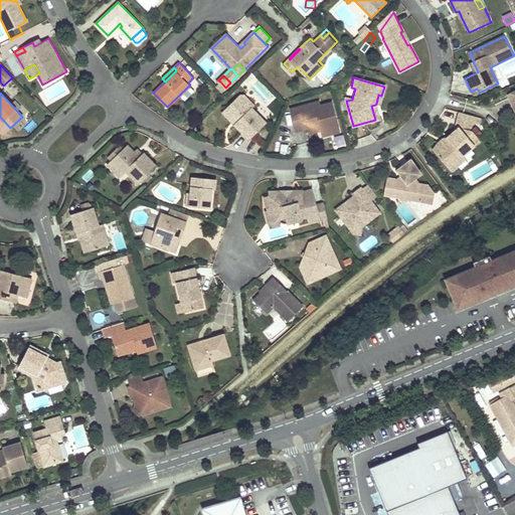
[(265,124),(250,110),(245,106),(245,100),(242,97),(237,97),(223,110),(235,122),(232,125),(247,140),(265,124)]
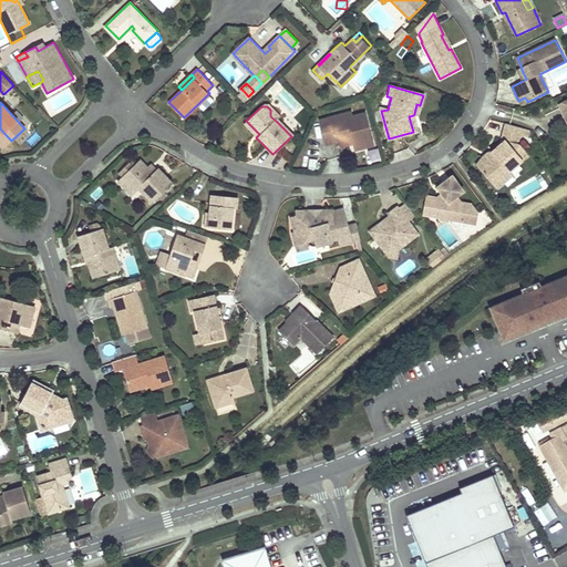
[(364,113),(351,116),(350,111),(320,120),(327,144),(334,142),(352,136),(353,142),(356,150),(373,145),(364,113)]
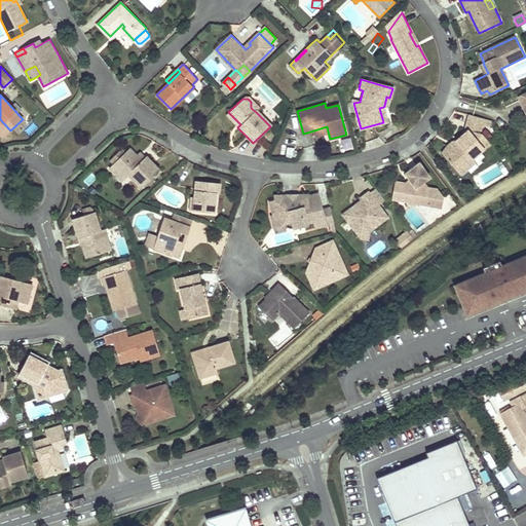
[(387,121),(383,107),(379,108),(383,122),(387,121)]
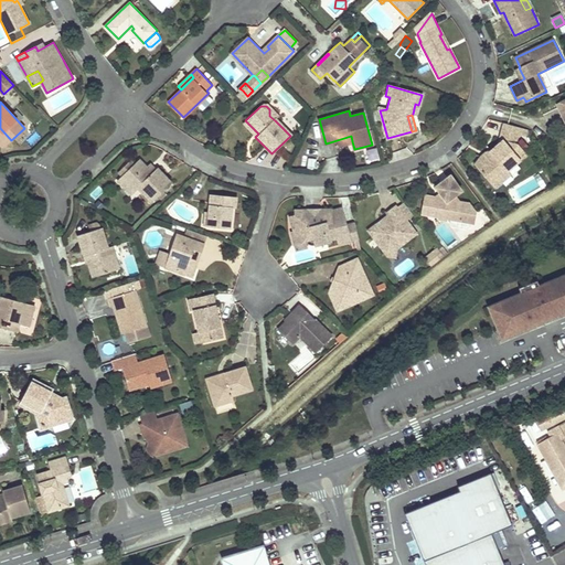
[(258,134),(245,120),(242,124),(255,137),(258,134)]
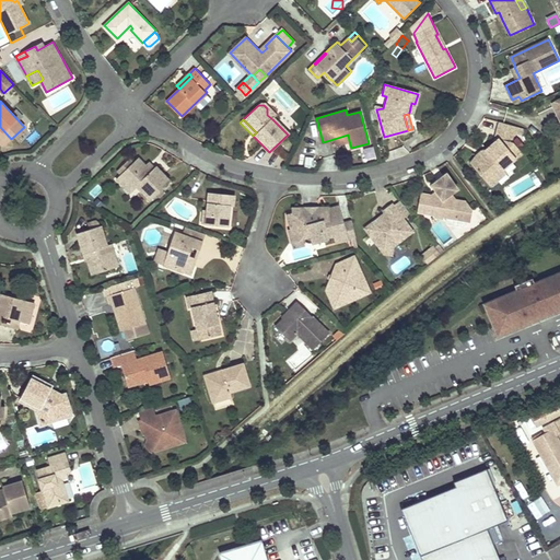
[(515,126),(500,121),(493,143),(486,150),(488,152),(482,158),(478,158),(471,163),(486,181),(491,186),(505,174),(502,171),(522,154),(511,141),(513,133),(515,126)]
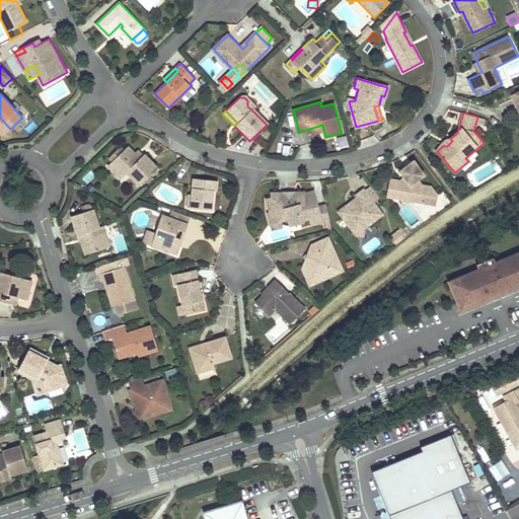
[(485,119),(477,117),(475,124),(484,126),(485,119)]
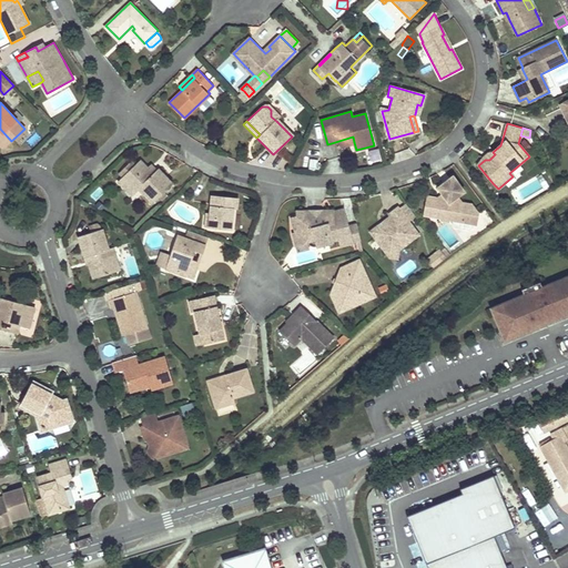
[(0,134),(9,144),(11,141),(0,129),(0,134)]
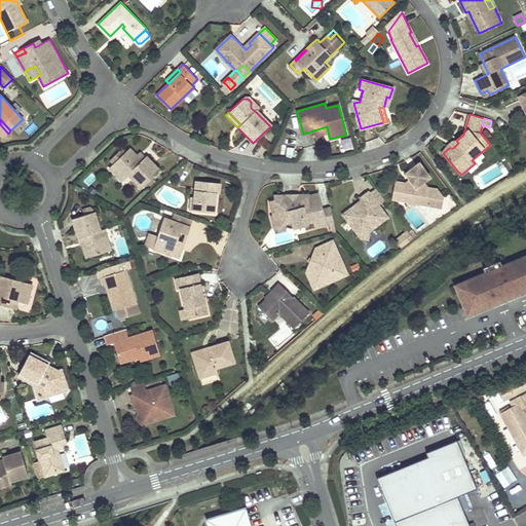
[(311,137),(328,132),(327,126),(310,132),(311,137)]
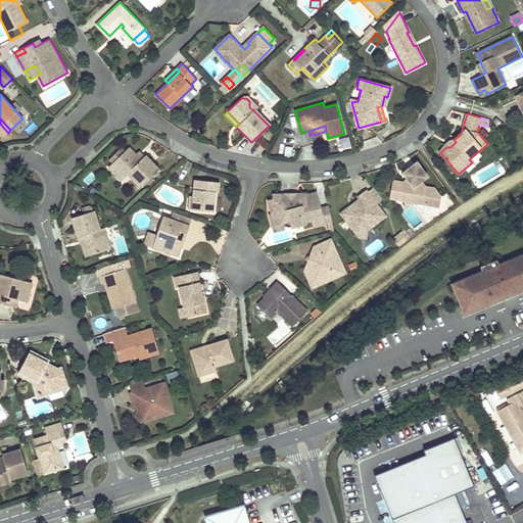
[(342,146),(349,143),(346,135),(339,138),(342,146)]
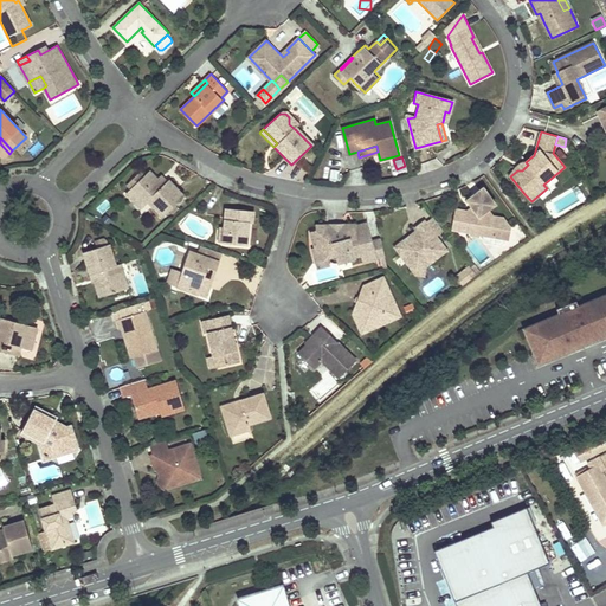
[(526,162),(521,163),(516,168),(510,176),(517,171),(522,171),(528,165),(526,162)]
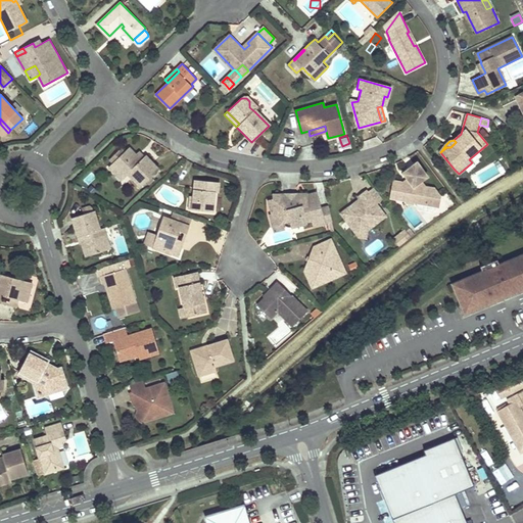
[(158,169),(145,155),(144,156),(140,160),(136,155),(129,148),(109,167),(116,174),(123,169),(127,174),(128,173),(141,186),(158,169)]
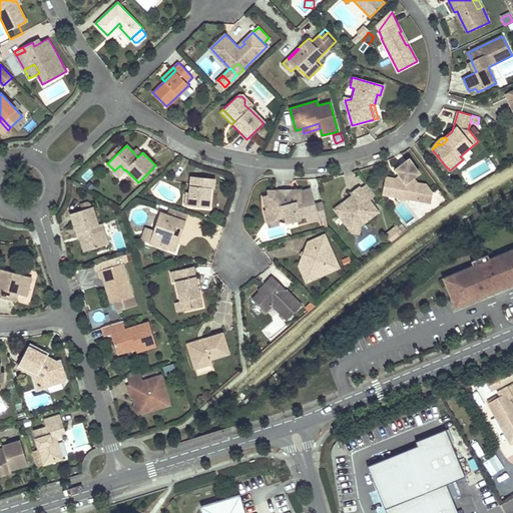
[(403,176),(399,179),(396,178),(387,177),(384,193),(399,195),(399,196),(399,197),(400,197),(404,198),(407,197),(410,197),(410,202),(411,204),(425,206),(427,205),(428,200),(430,201),(432,191),(427,184),(418,182),(414,176),(420,172),(410,159),(397,169),(401,174),(403,176)]
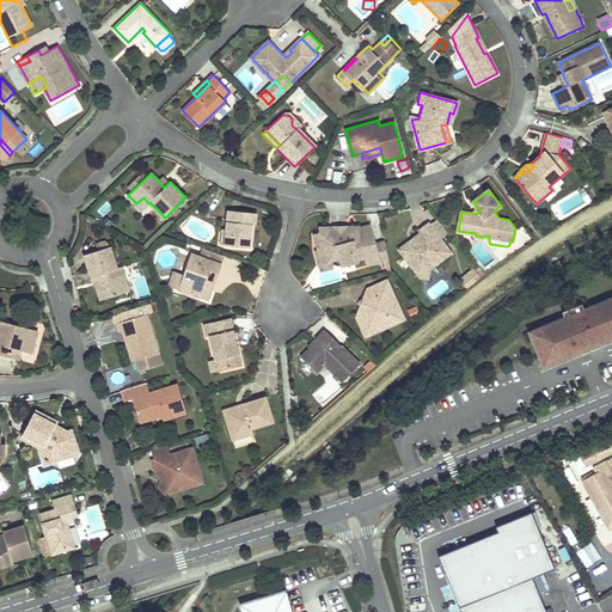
[(144,197),(136,203),(142,209),(148,203),(144,197)]
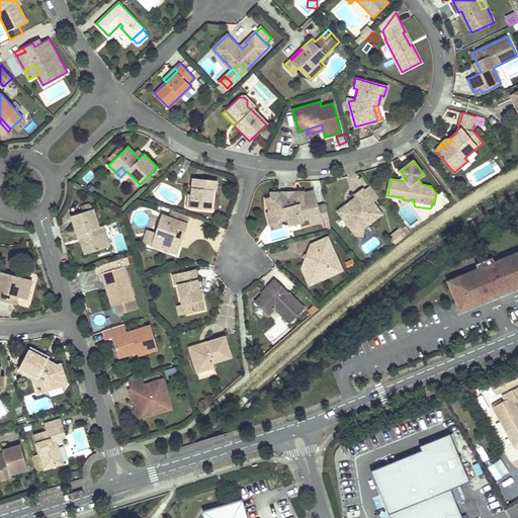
[(216,188),(217,180),(194,178),(192,193),(191,207),(211,209),(212,192),(211,192),(212,188),(213,188),(216,188)]
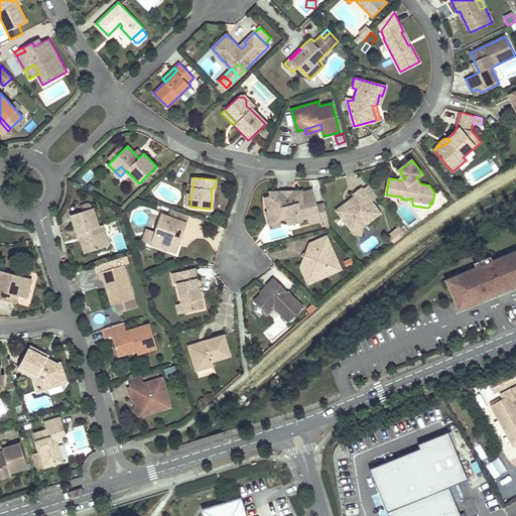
[(378,196),(370,184),(364,188),(372,200),(378,196)]
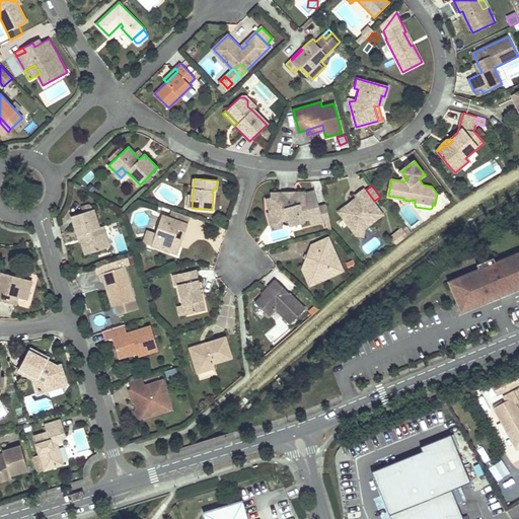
[(366,190),(365,188),(356,195),(358,197),(351,202),(352,204),(349,206),(348,204),(339,211),(354,231),(361,226),(364,229),(365,228),(384,214),(374,201),(366,190)]
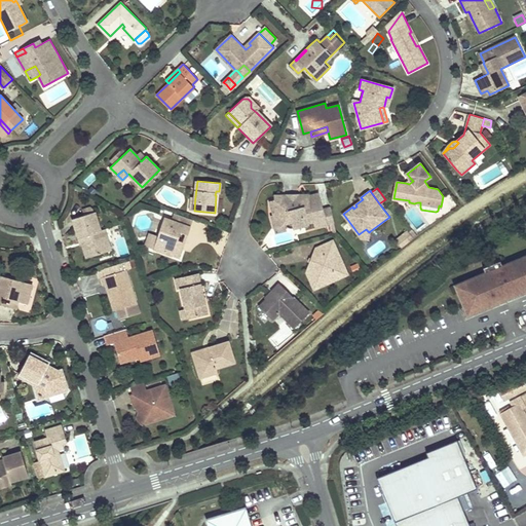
[(323,210),(318,194),(309,196),(309,198),(301,200),(300,195),(284,195),(285,198),(276,201),(271,202),(275,216),(280,214),(284,225),(286,225),(294,222),(296,228),(310,224),(309,222),(315,221),(316,226),(326,224),(323,210)]
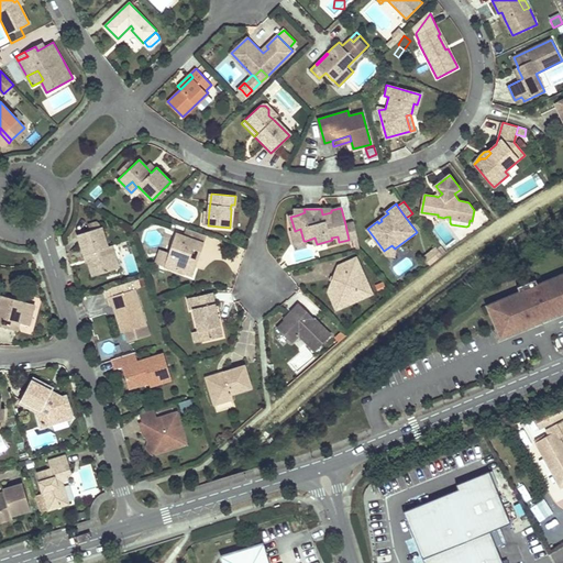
[(90,230),(78,233),(85,254),(89,253),(90,260),(89,261),(94,275),(114,268),(108,247),(101,225),(100,227),(99,222),(97,220),(88,223),(90,230)]
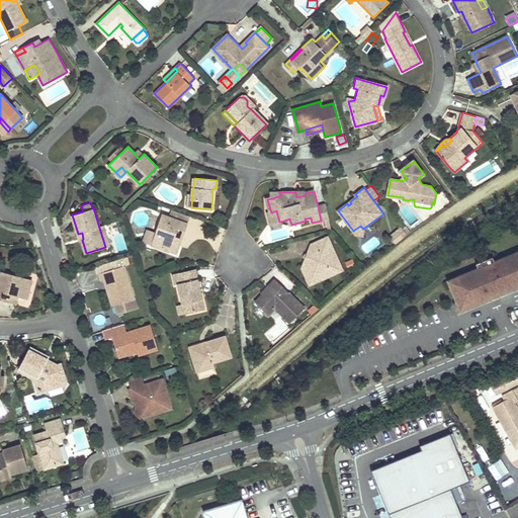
[(331,228),(325,204),(318,206),(321,221),(325,220),(327,229),(331,228)]
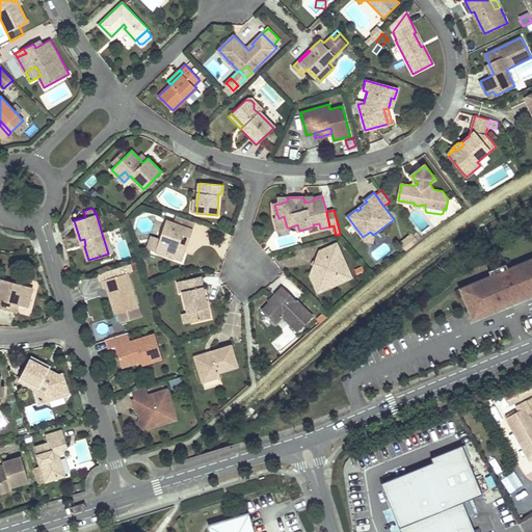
[(177,216),(174,224),(191,231),(194,222),(177,216)]
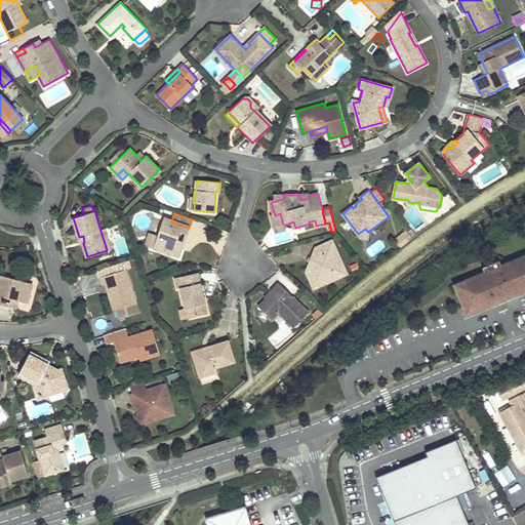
[(286,231),(285,225),(283,225),(280,213),(275,215),(273,215),(277,233),(286,231)]
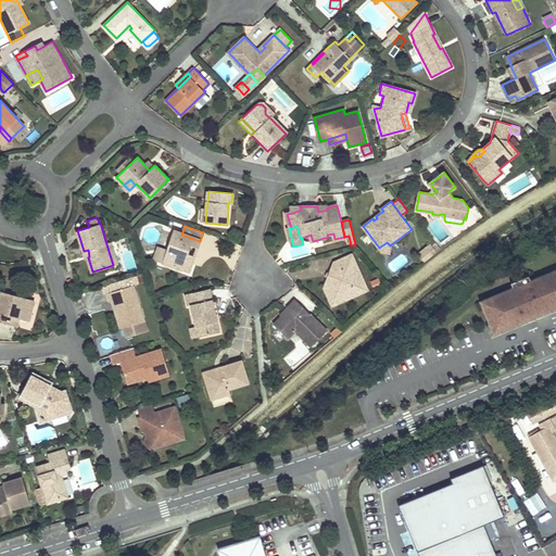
[(181,235),(173,231),(165,250),(161,263),(160,264),(180,272),(184,262),(189,247),(197,250),(200,241),(181,235)]
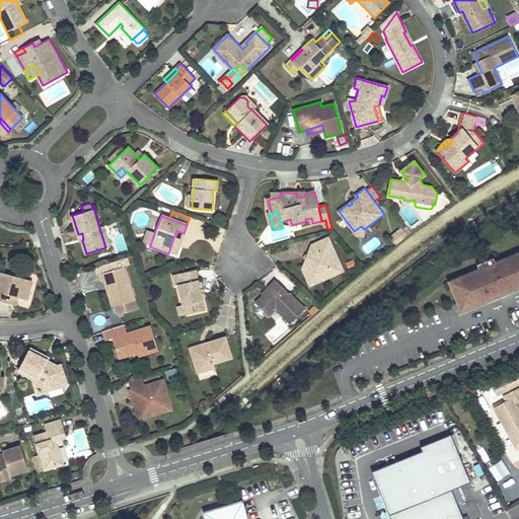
[(413,231),(408,225),(403,228),(409,234),(413,231)]
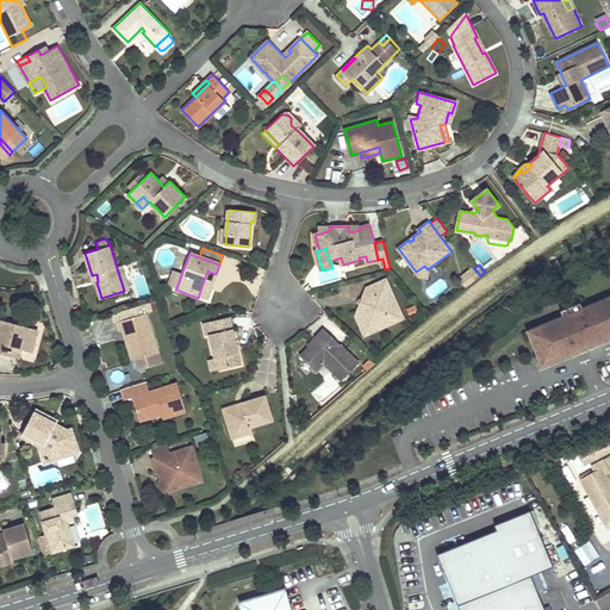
[(122,266),(117,268),(124,291),(129,290),(122,266)]
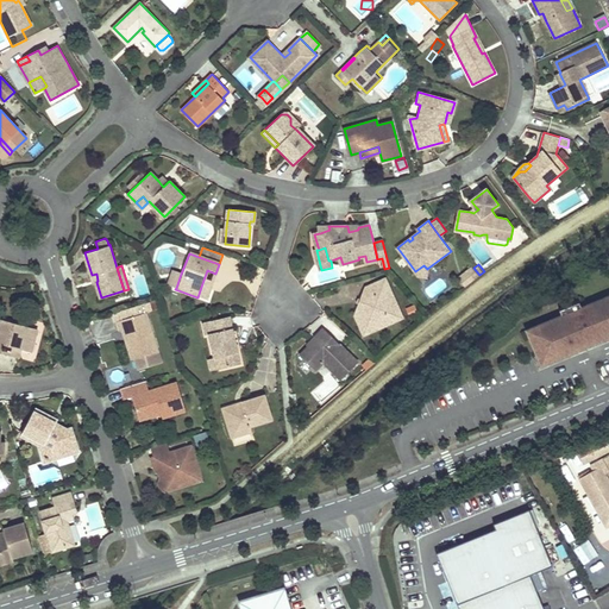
[(427,269),(424,265),(415,271),(419,275),(427,276),(428,268),(427,269)]
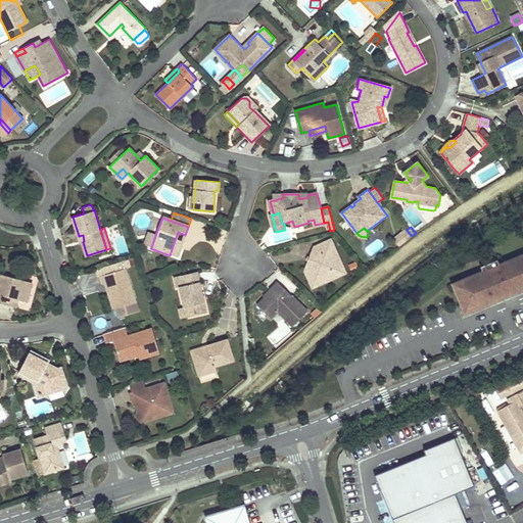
[(399,245),(412,236),(407,230),(407,229),(394,238),(399,245)]
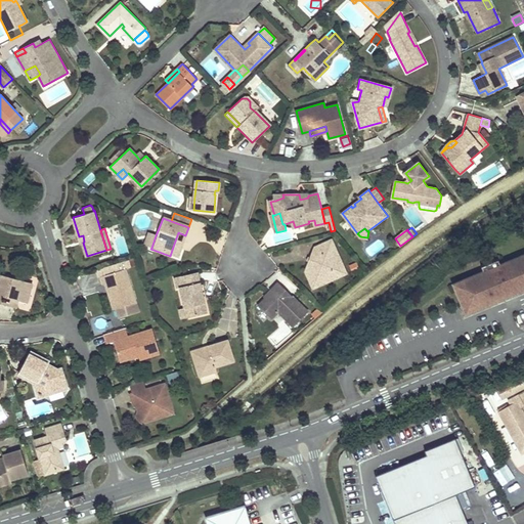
[(144,245),(151,248),(156,235),(148,232),(144,245)]
